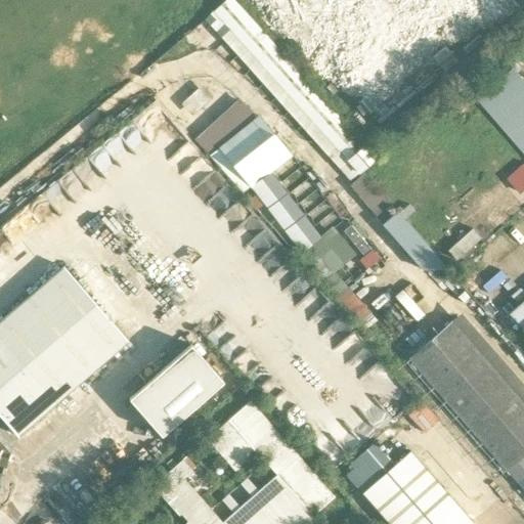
[(375,157),(231,1),(208,24),(220,37),(227,30),(321,133),(314,139),(329,155),(336,147),(344,157),(337,164),(350,179),(375,157)]
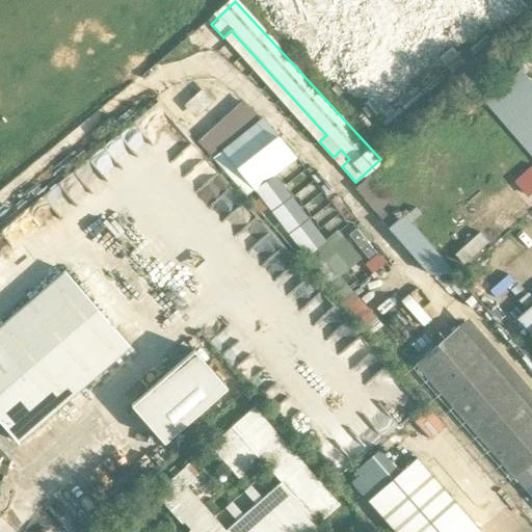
[(531,69),(528,64),(488,97),(531,149),(531,69)]
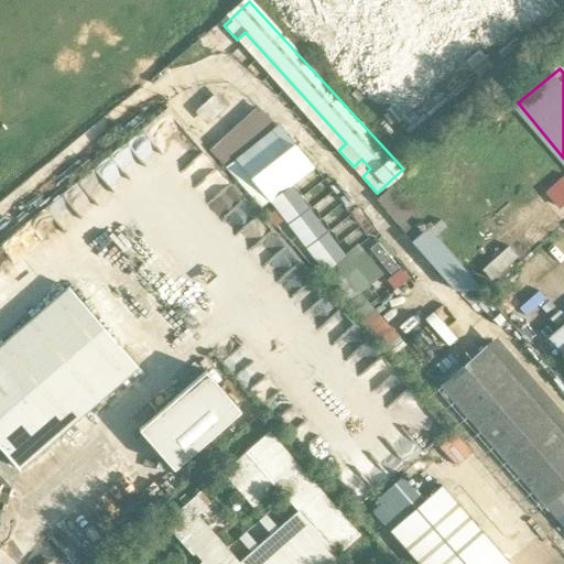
[(277,123),(237,155),(271,198),(314,163),(280,121),(277,123)]
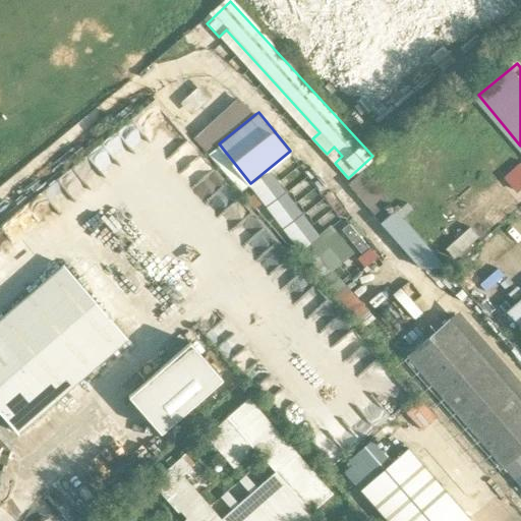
[(520,190),(520,189),(520,162),(507,175),(520,190)]
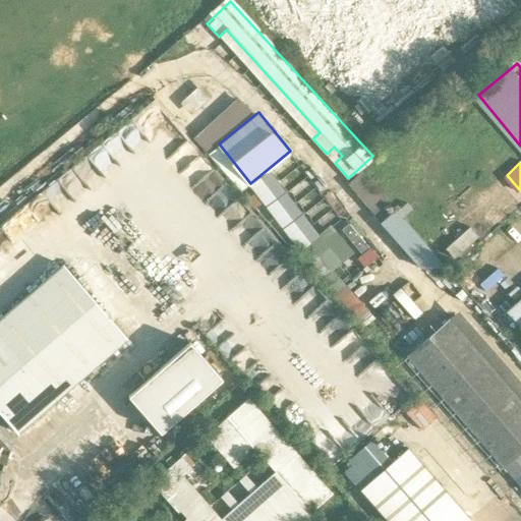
[(270,171),(249,185),(299,251),(320,236),(270,171)]
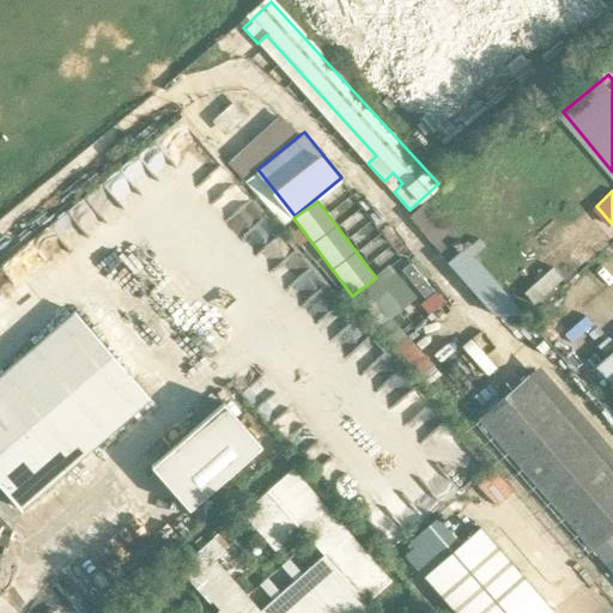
[(455,241),(422,204),(406,218),(438,255),(455,241)]
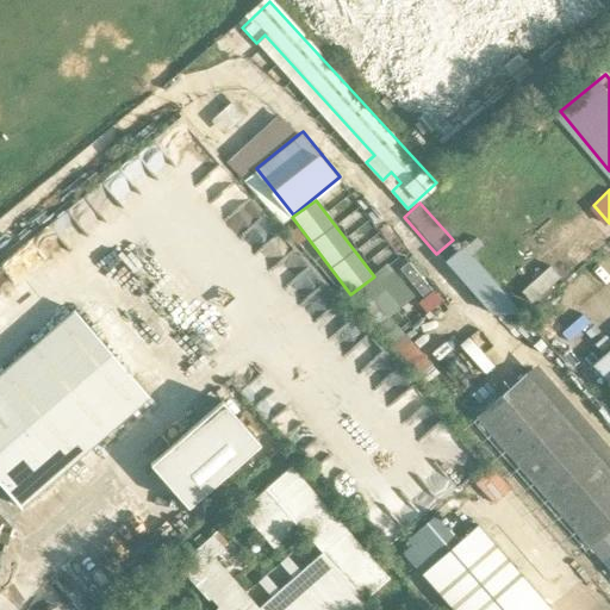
[(467,241),(450,256),(503,317),(521,303),(467,241)]
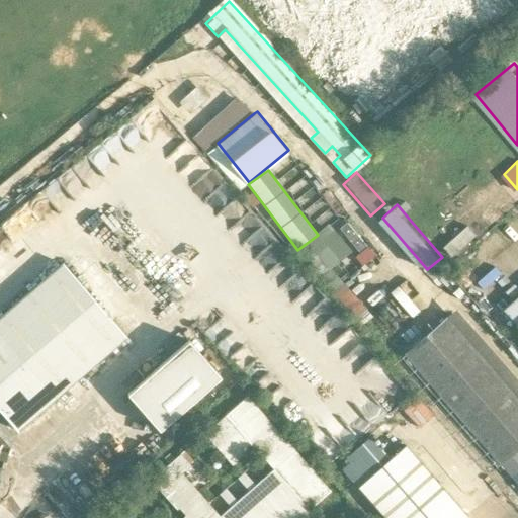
[(339,230),(358,253),(366,247),(347,223),(339,230)]
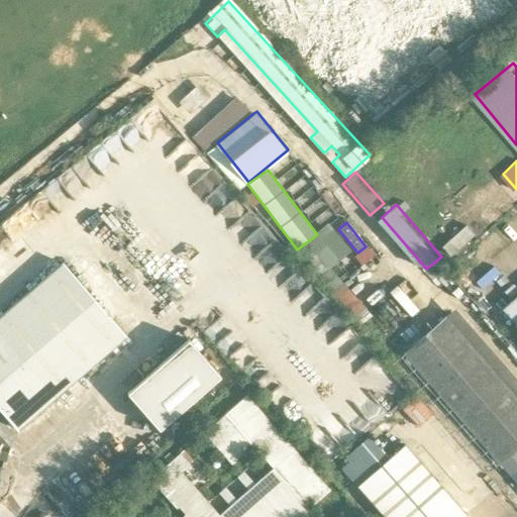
[(350,250),(329,225),(295,253),(317,279),(329,268),(350,250)]
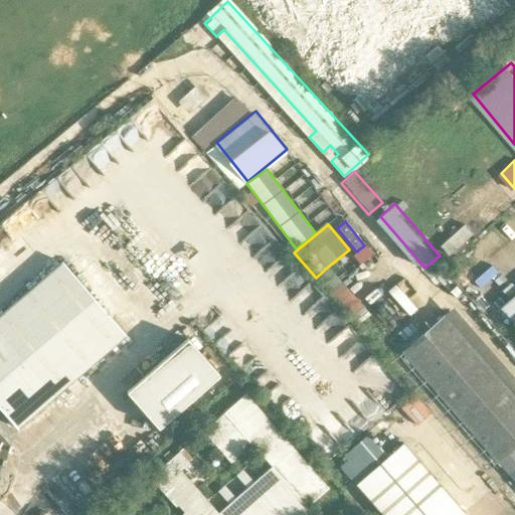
[(351,255),(358,265),(371,254),(364,245),(356,251),(351,255)]
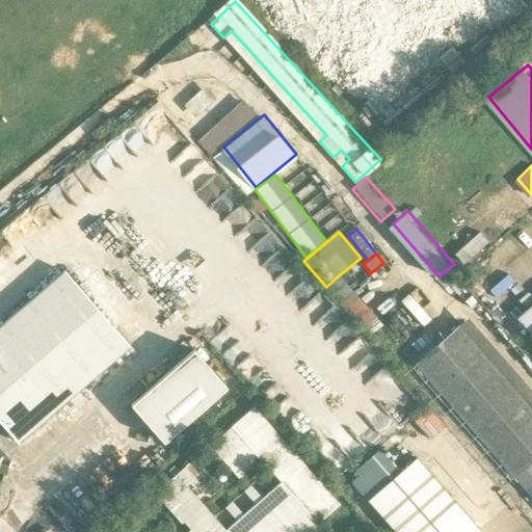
[(0,421),(18,443),(55,410),(129,347),(63,271),(0,325),(0,346),(15,363),(0,375),(0,421)]
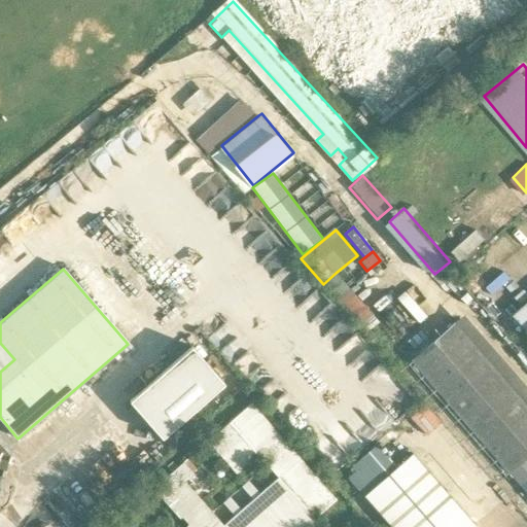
[(526,493),(526,407),(454,323),(411,360),(526,493)]
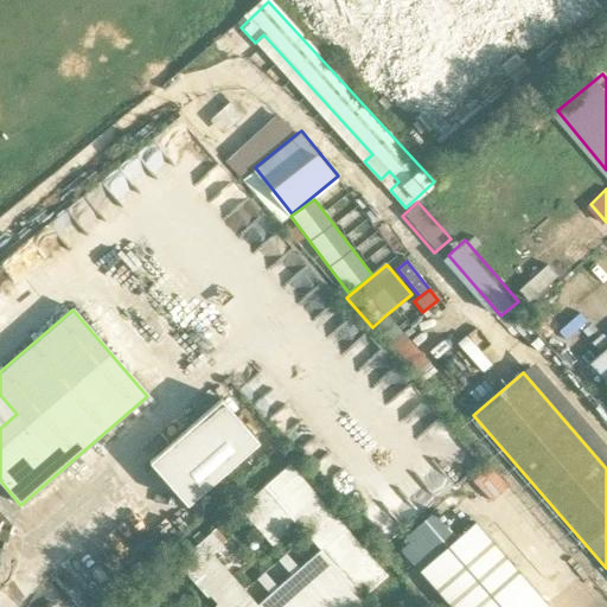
[(221,400),(148,461),(185,505),(257,442),(221,400)]
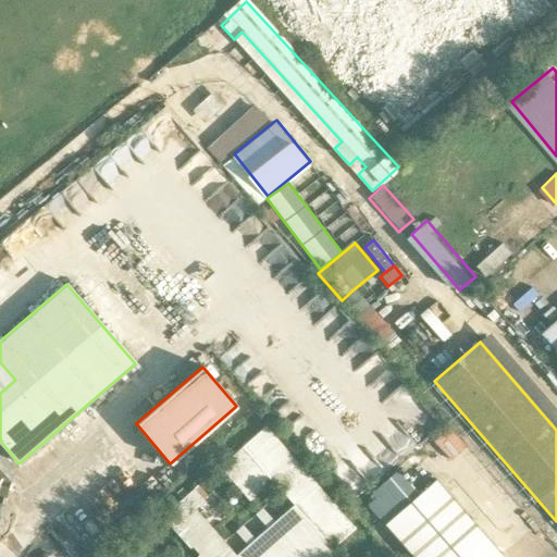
[(418,495),(396,469),(371,491),(375,496),(367,504),(385,524),(418,495)]
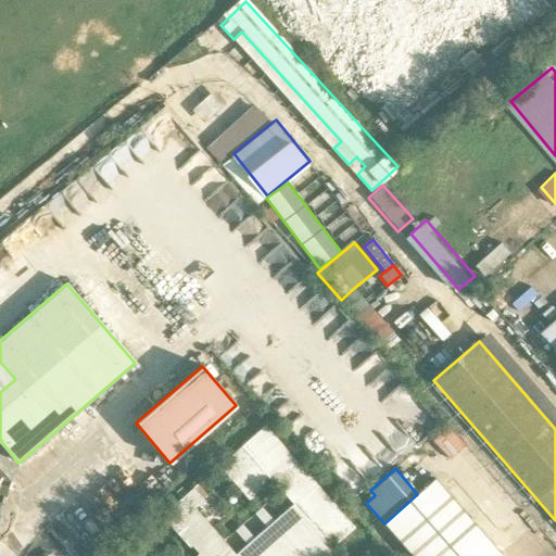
[(413,555),(497,555),(501,554),(434,479),(417,494),(384,523),(413,555)]
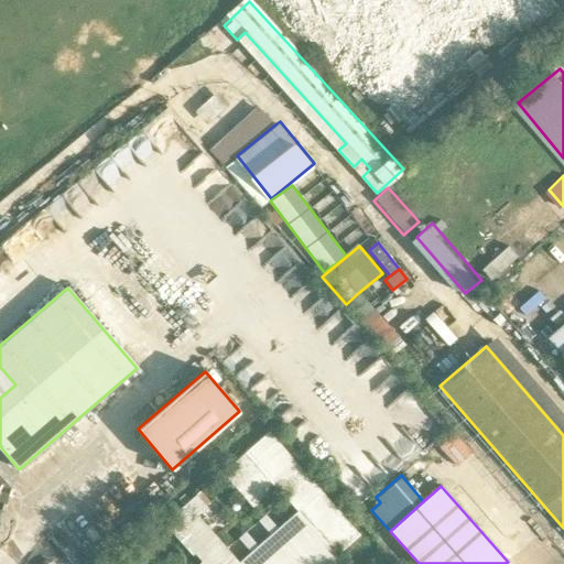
[(195,497),(205,508),(210,503),(201,492),(195,497)]
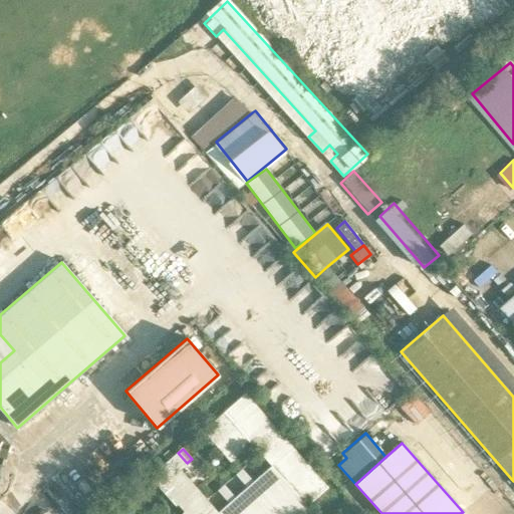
[(178,453),(150,477),(175,506),(177,504),(184,512),(181,513),(299,513),(306,508),(270,467),(217,513),(179,470),(187,463),(178,453)]
